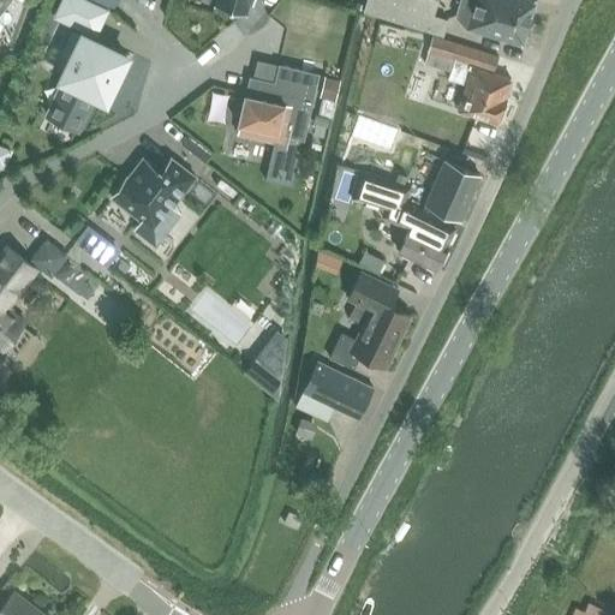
[(0,0),(0,13),(10,0),(0,0)]
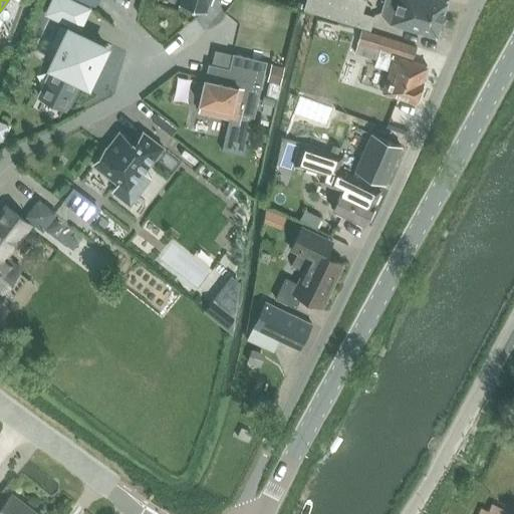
[(88,9),(70,0),(52,0),(47,13),(79,28),(88,9)]
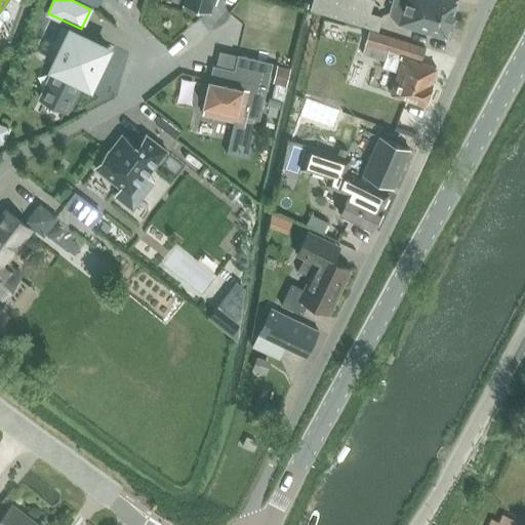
[(183,0),(183,1),(182,1),(182,3),(210,11),(211,9),(210,9),(212,1),(215,2),(215,0),(183,0)]
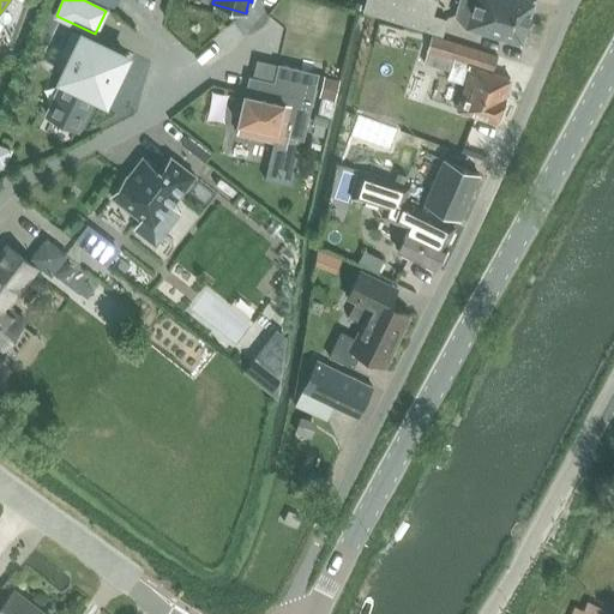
[(366,0),(363,10),(443,35),(447,20),(432,16),(437,0),(366,0)]
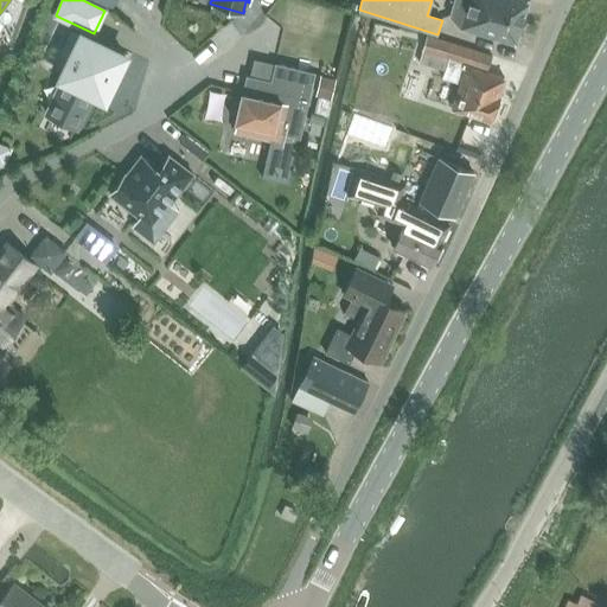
[(454,0),(449,17),(464,20),(461,29),(516,44),(529,0),(454,0)]
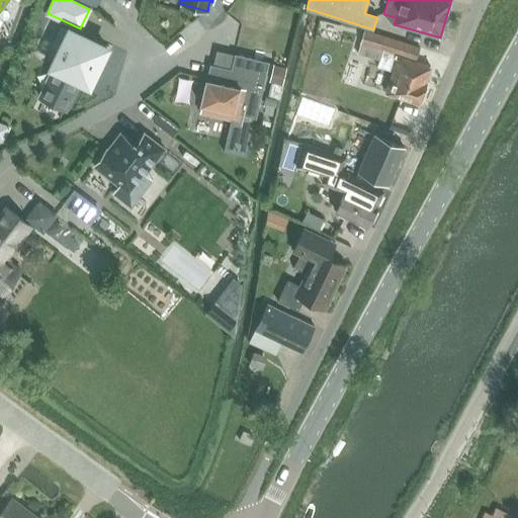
[(106,48),(69,29),(61,25),(51,49),(59,53),(52,67),(54,68),(39,97),(66,109),(80,80),(89,84),(106,48)]
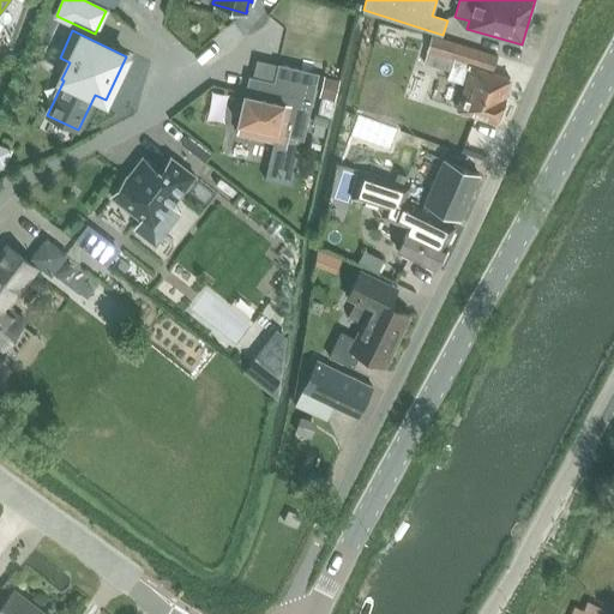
[(425,62),(450,71),(447,78),(465,84),(457,109),(495,122),(510,78),(492,72),(498,55),(433,35),(425,62)]
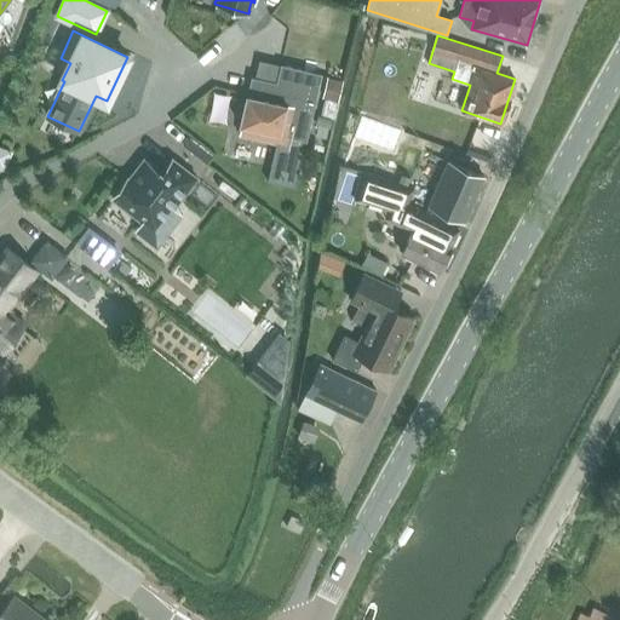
[(246,95),(239,126),(277,135),(276,142),(267,181),(293,187),(305,139),(314,101),(321,73),(282,64),(279,79),(277,82),(252,76),(248,95),(247,95),(246,95)]
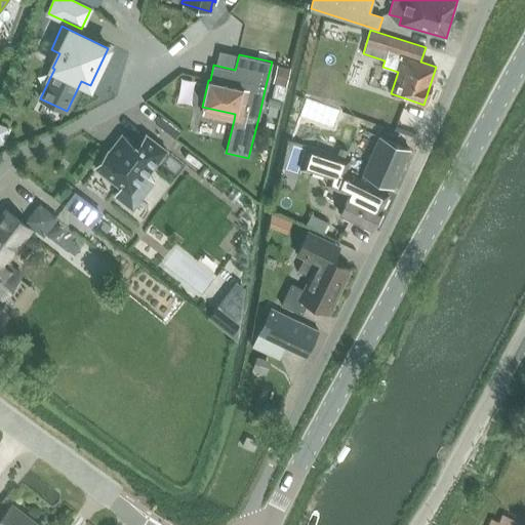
[(275,64),(271,82),(285,85),(289,67),(275,64)]
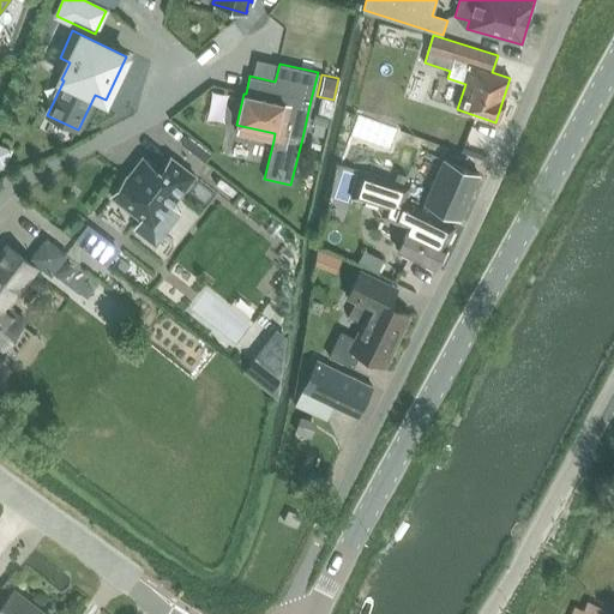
[(414,142),(411,146),(420,149),(422,144),(423,140),(415,137),(414,142)]
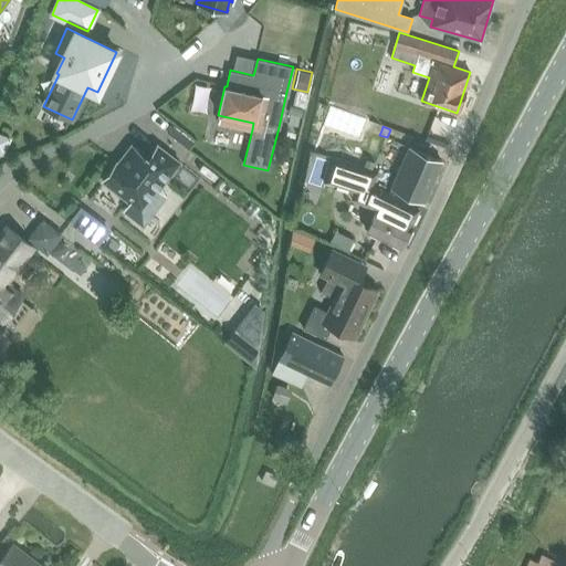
[(157,145),(147,157),(132,145),(102,181),(139,212),(165,181),(179,164),(157,145)]
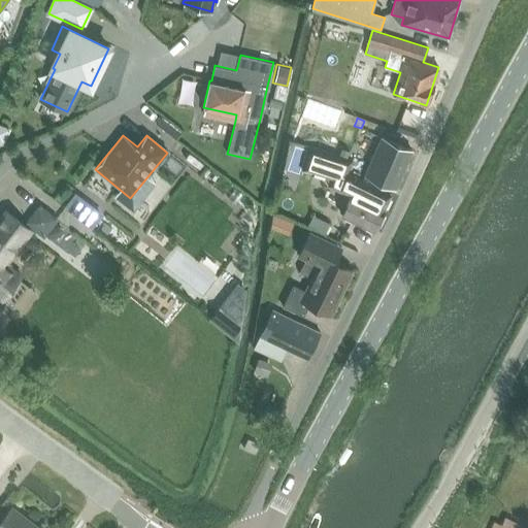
[(382,137),(366,174),(377,179),(376,179),(395,188),(411,150),(382,137)]
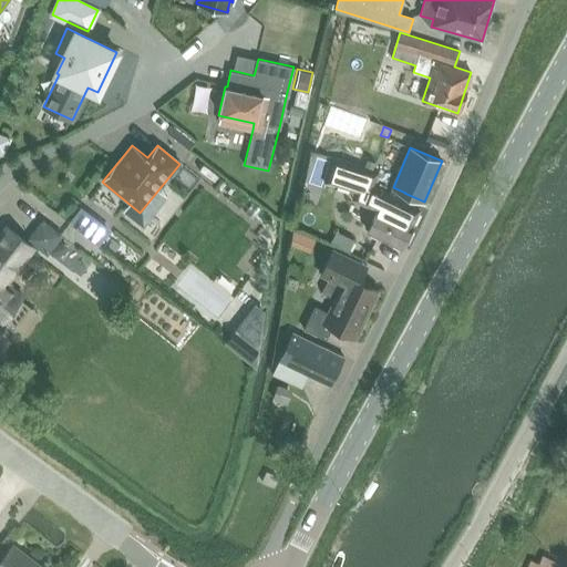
[(325,182),(323,184),(353,193),(351,199),(378,212),(367,232),(392,244),(401,248),(412,225),(411,225),(419,208),(373,186),(381,172),(331,156),(325,182)]
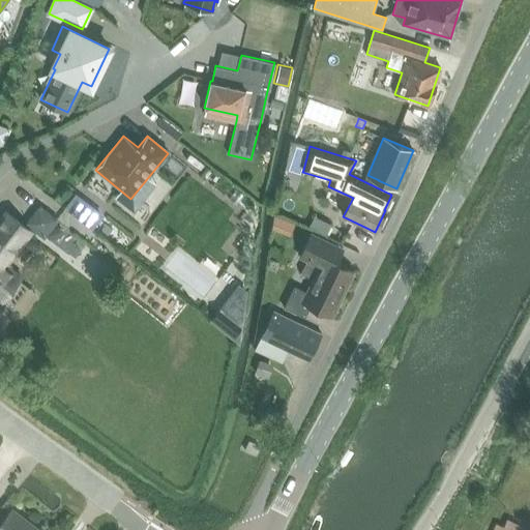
[(28,224),(43,235),(56,219),(40,208),(28,224)]
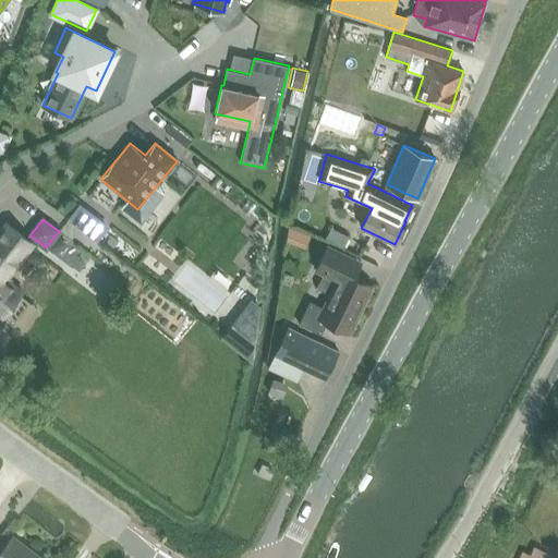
[(5,222),(0,229),(0,313),(0,314),(3,316),(5,314),(14,320),(28,303),(19,296),(23,291),(8,280),(27,253),(34,244),(10,226),(5,222)]
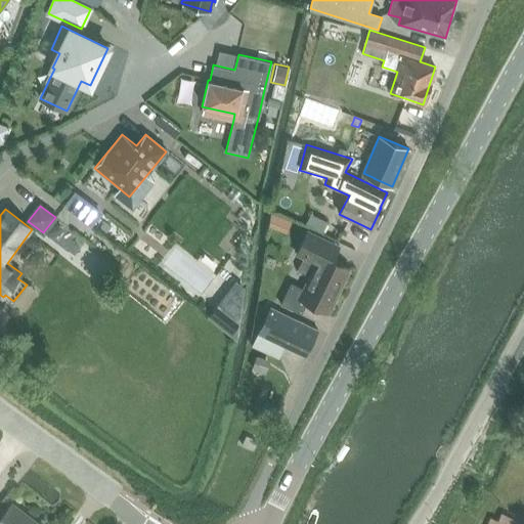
[(269,215),(268,226),(286,233),(292,221),(270,213),(269,215)]
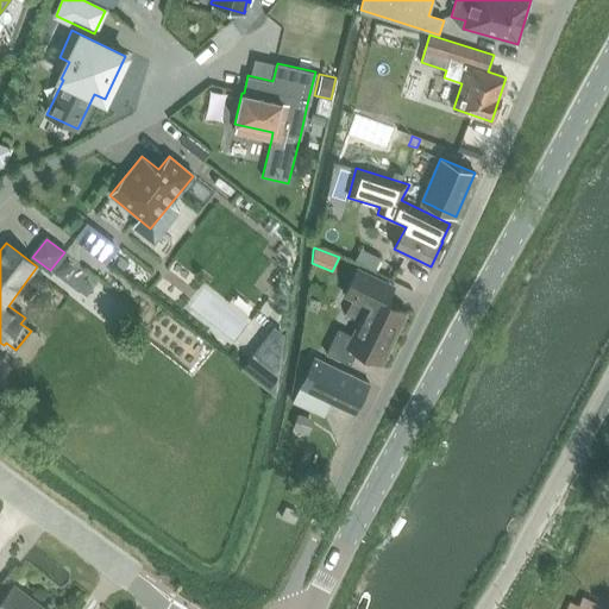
[(345,314),(359,321),(394,338),(399,330),(401,330),(407,316),(405,315),(407,312),(382,300),(390,283),(358,268),(343,297),(352,302),(345,314)]
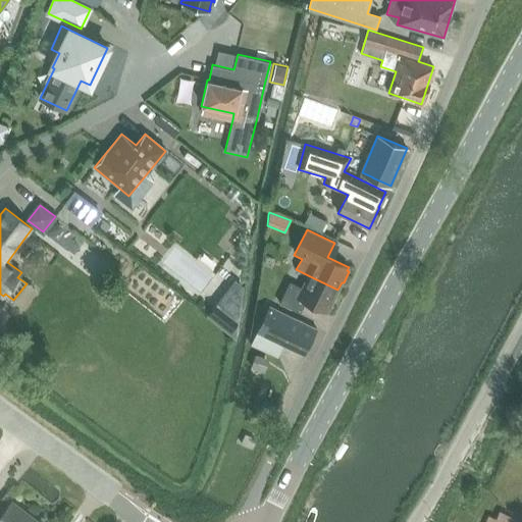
[(337,290),(308,275),(302,288),(290,282),(280,303),(301,312),(306,301),(327,311),(328,308),(330,309),(336,298),(334,297),(337,290)]
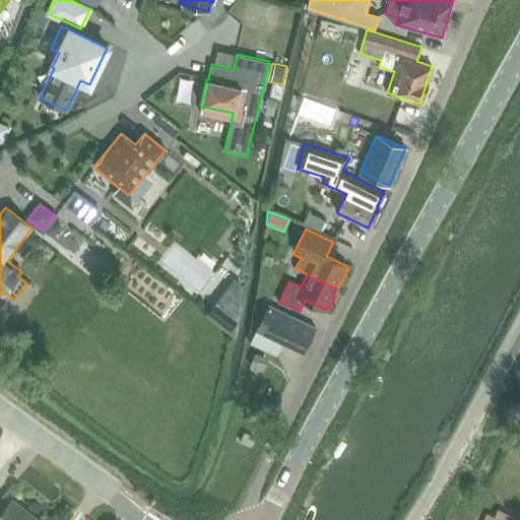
[(220,300),(208,316),(220,324),(232,309),(220,300)]
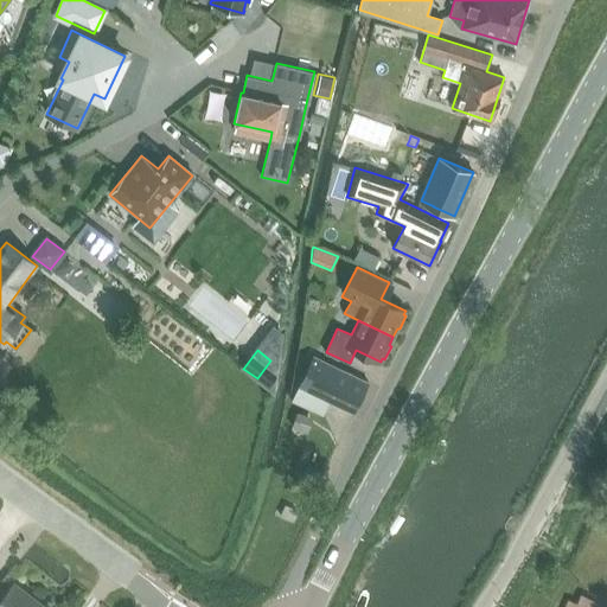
[(330,401),(355,413),(369,383),(313,356),(299,385),(330,401)]
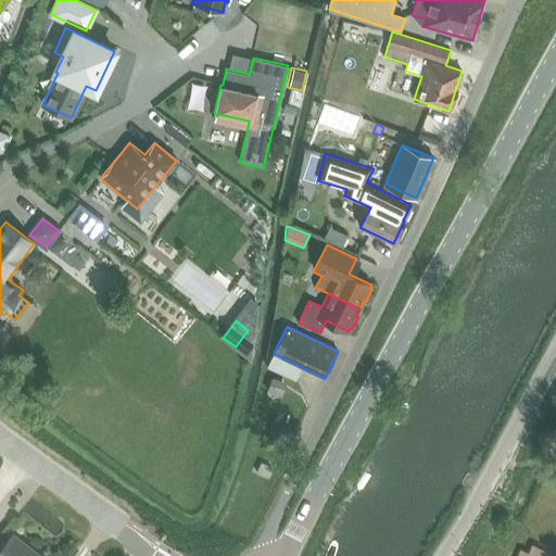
[(274,353),(267,367),(295,381),(302,367),(274,353)]
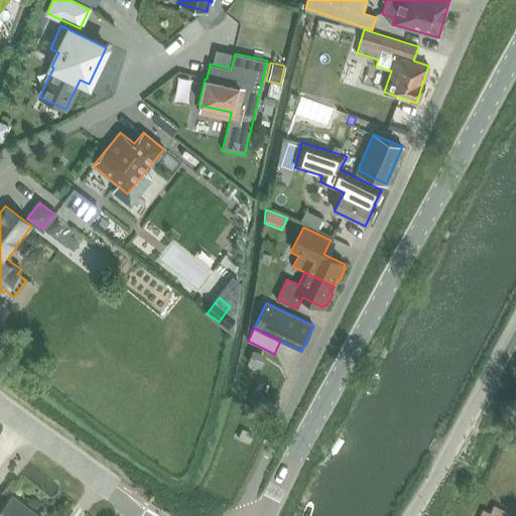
[(249,365),(259,369),(263,356),(253,353),(249,365)]
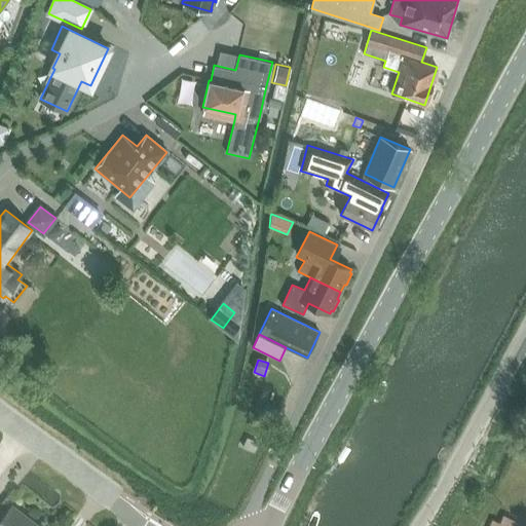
[(242,447),(253,452),(260,439),(250,434),(242,447)]
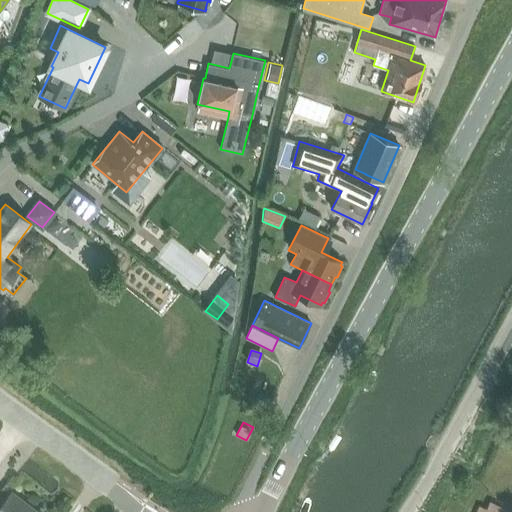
[(0,511),(39,511),(11,491),(0,504),(0,511)]
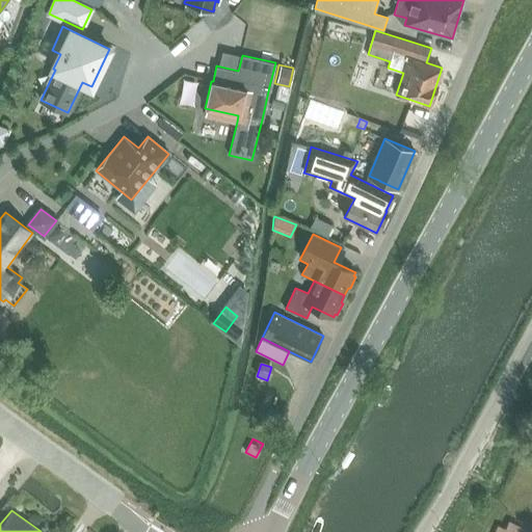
[(531,531),(531,530),(509,521),(506,528),(499,525),(495,531),(531,531)]
